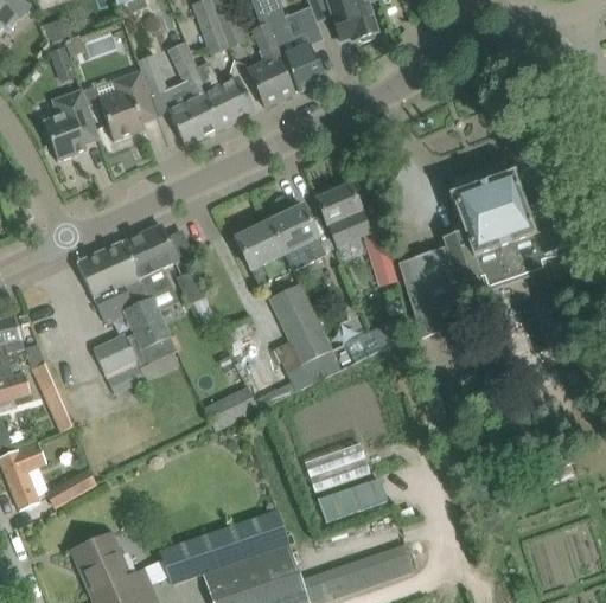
[(19,18),(30,5),(24,0),(0,0),(0,30),(5,24),(10,27),(18,18),(19,18)]
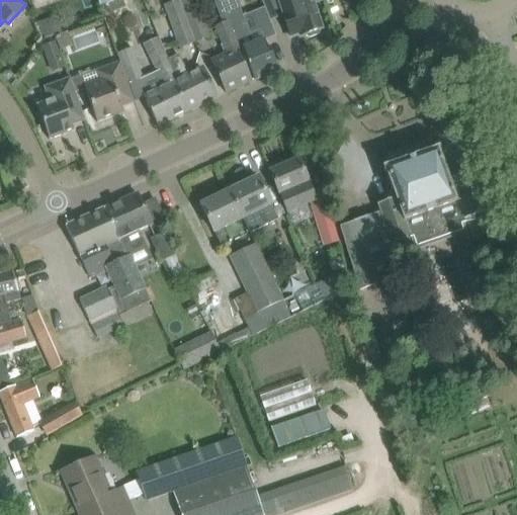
[(193,40),(178,0),(162,0),(164,3),(163,3),(178,46),(193,40)]
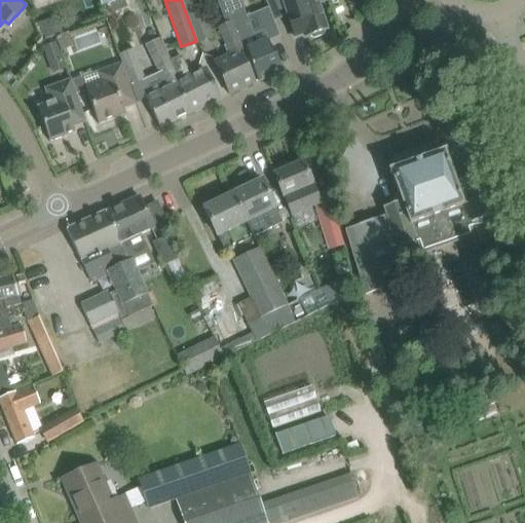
[(181,0),(196,41),(213,35),(199,0),(181,0)]
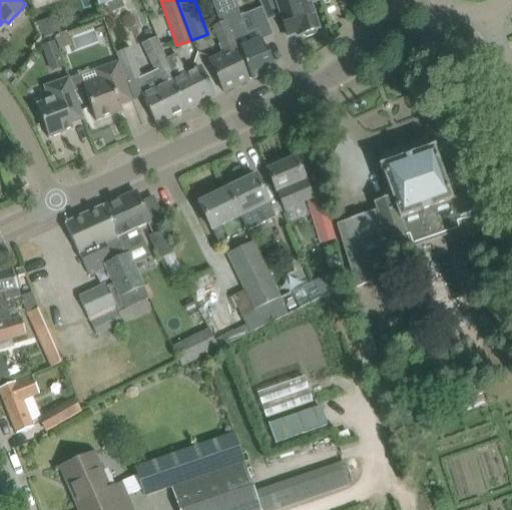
[(211,0),(214,7),(219,21),(225,19),(238,46),(243,58),(251,76),(275,66),(266,45),(265,46),(257,27),(245,32),(239,17),(233,0),(211,0)]
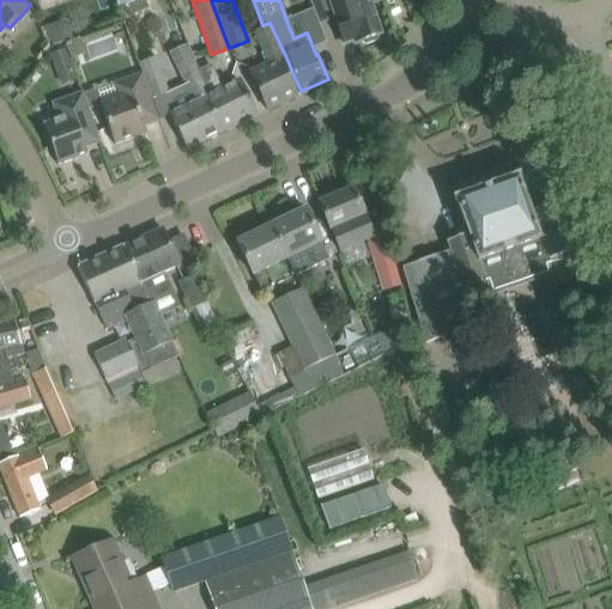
[(331,0),(335,14),(333,16),(343,41),(353,36),(355,40),(361,38),(364,41),(376,37),(377,32),(380,31),(374,16),(376,14),(370,0),(331,0)]
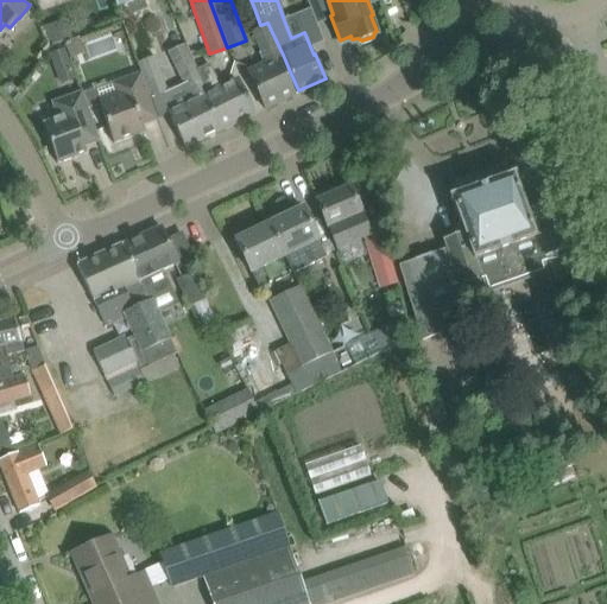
[(267,23),(260,25),(253,29),(266,62),(247,70),(253,84),(264,106),(293,91),(278,57),(283,55),(267,23)]
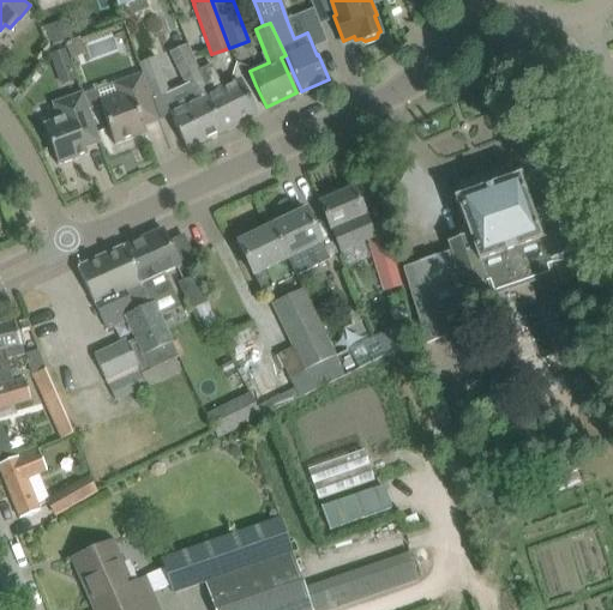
[(78,36),(65,41),(70,58),(84,53),(78,36)]
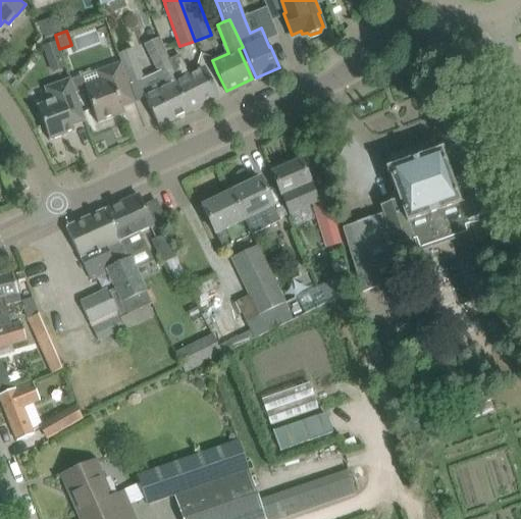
[(46,60),(59,56),(53,41),(41,45),(46,60)]
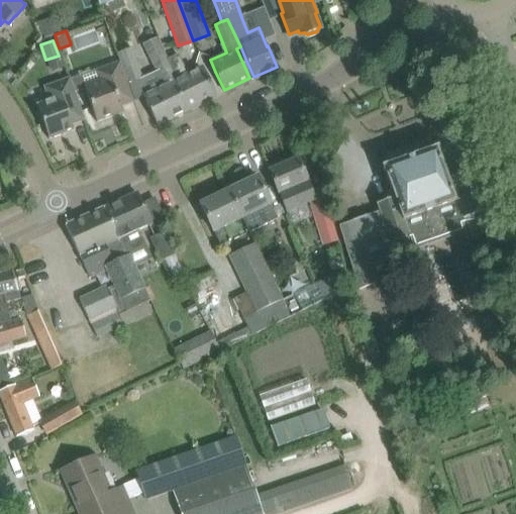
[(125,80),(132,99),(142,95),(157,123),(186,109),(162,61),(153,65),(163,83),(146,91),(141,77),(142,76),(131,45),(116,50),(119,60),(125,80)]
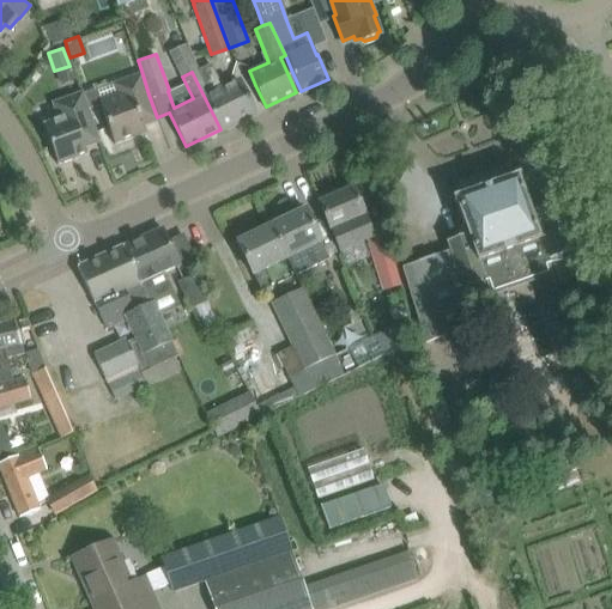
[(198,68),(192,72),(220,129),(255,111),(238,78),(223,85),(211,60),(198,67),(198,68)]
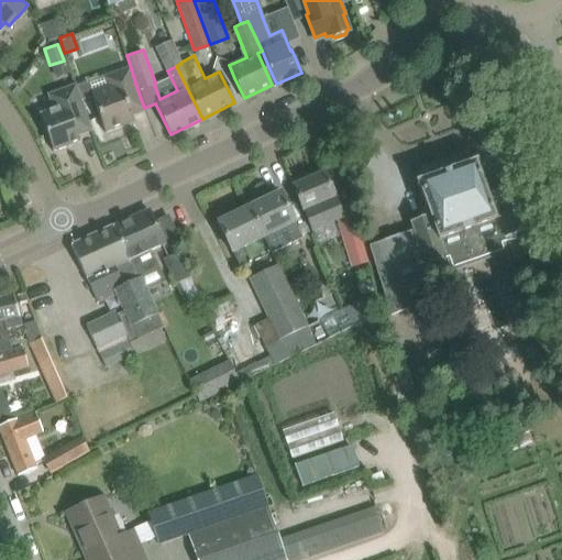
[(131,112),(144,108),(136,87),(130,65),(103,75),(108,88),(91,94),(97,109),(105,130),(133,120),(131,112)]
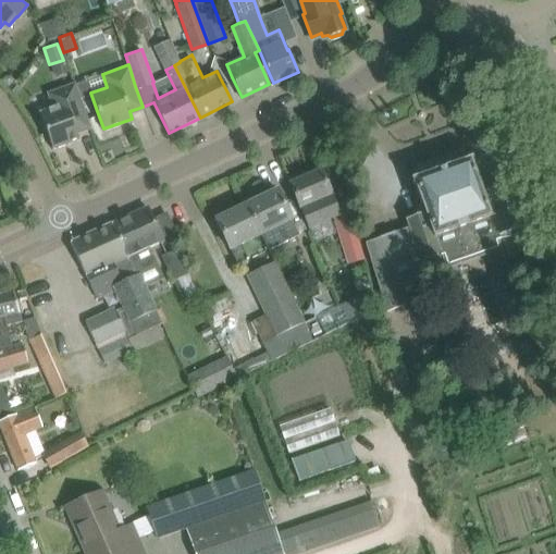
[(4,74),(0,78),(7,86),(14,78),(10,74),(4,74)]
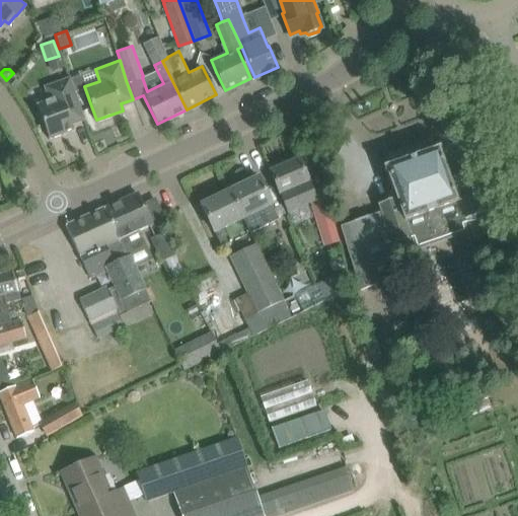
[(69,76),(63,78),(44,85),(49,98),(37,102),(49,137),(73,128),(71,123),(84,118),(77,98),(69,76)]
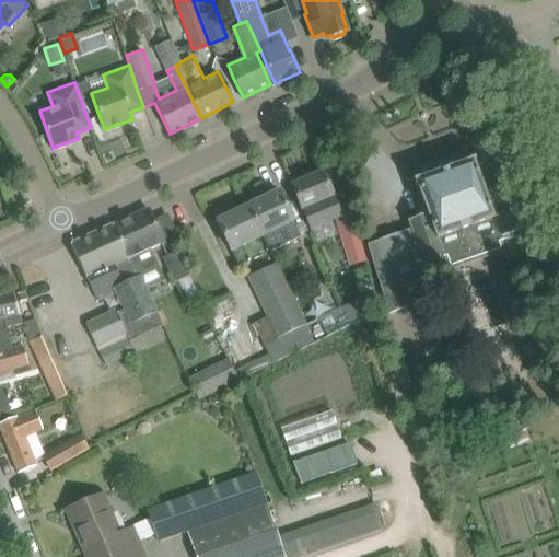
[(415,180),(416,182),(427,211),(407,218),(410,227),(367,242),(387,311),(429,296),(422,280),(429,278),(427,274),(447,266),(445,259),(447,258),(449,264),(500,246),(495,233),(497,233),(497,234),(524,224),(510,182),(484,190),(473,161),(474,161),(473,159),(470,160),(417,180),(417,178),(415,180)]
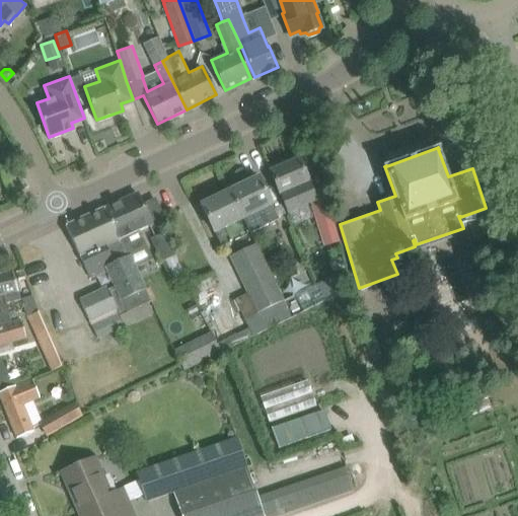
[(284,157),(267,164),(270,169),(277,188),(279,192),(284,204),(313,193),(307,179),(308,179),(306,175),(298,157),(286,162),(284,157)]
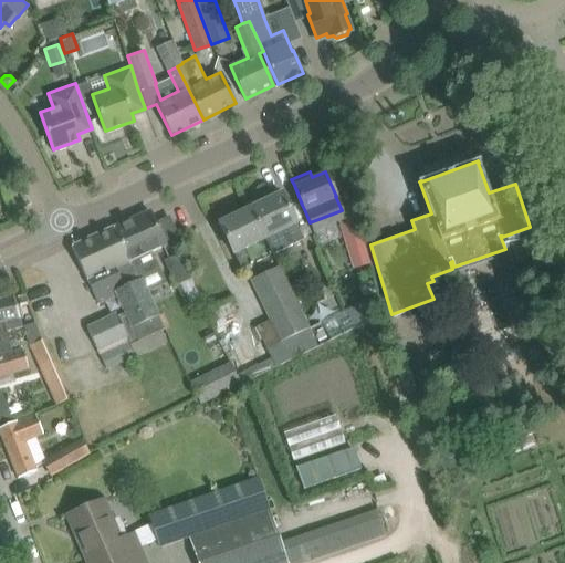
[(250,206),(264,236),(272,251),(303,237),(295,221),(281,190),(250,206)]
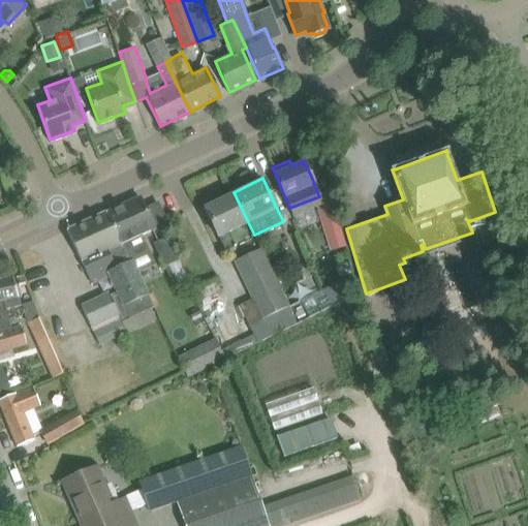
[(247,220),(234,192),(204,207),(217,235),(225,249),(235,244),(227,229),(247,220)]
